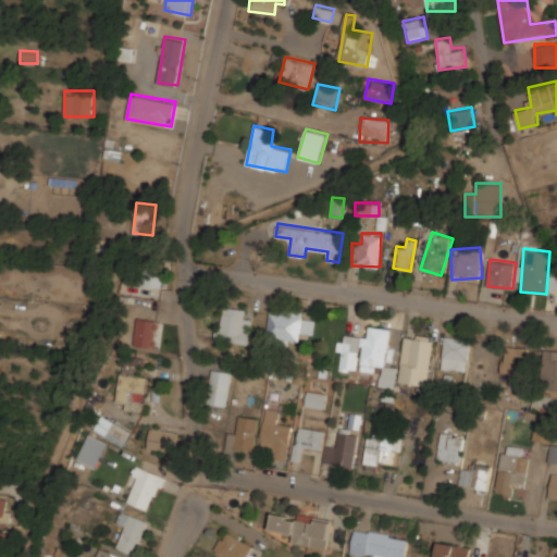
[(135,269),(133,293),(144,294),(144,284),(161,285),(162,271),(135,269)]
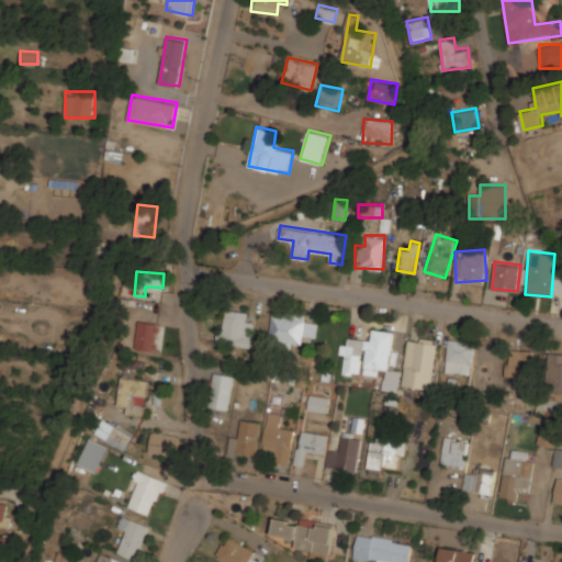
[(247,312),(224,307),(217,340),(250,347),(256,323),(245,321),(247,312)]
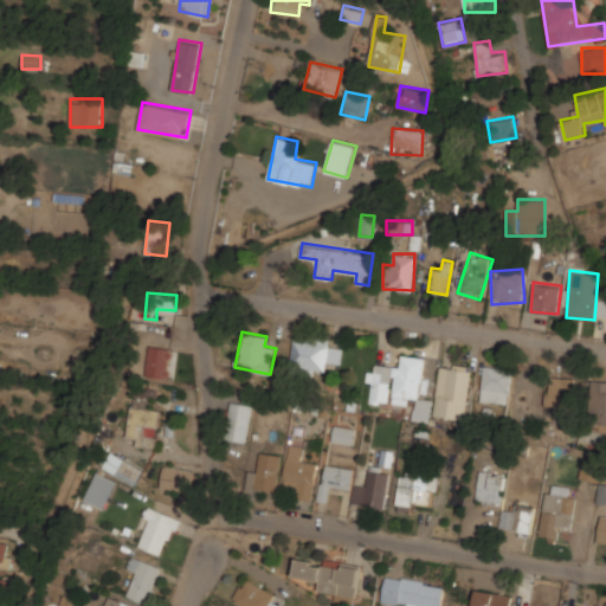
[(327,368),(327,339),(292,337),(291,367),(327,368)]
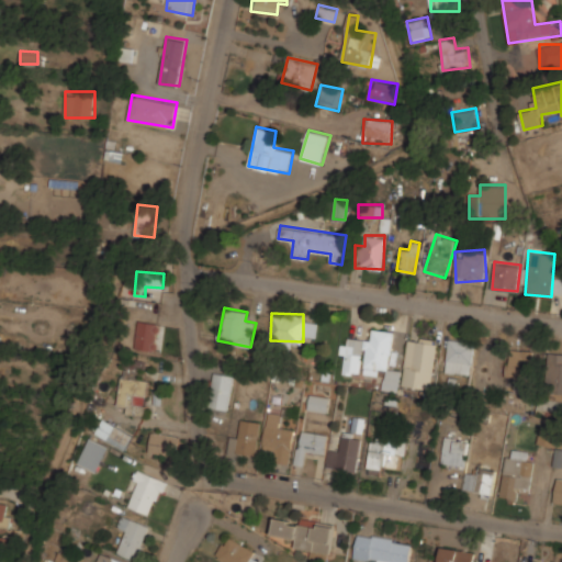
[(155,350),(159,322),(139,318),(134,347),(155,350)]
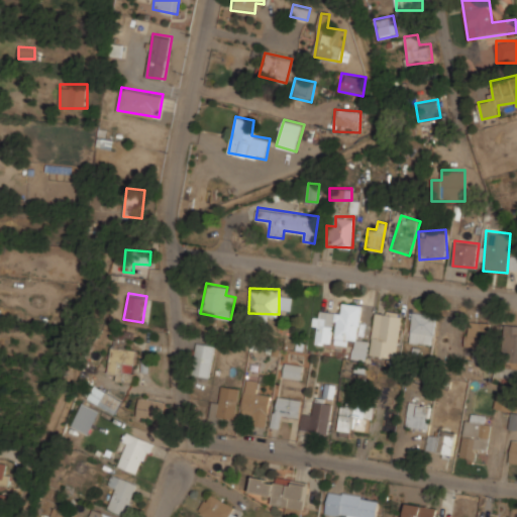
[(362,304),(342,301),(340,312),(317,309),(313,342),(332,344),(333,336),(355,339),(353,357),(367,358),(369,341),(357,339),(362,304)]
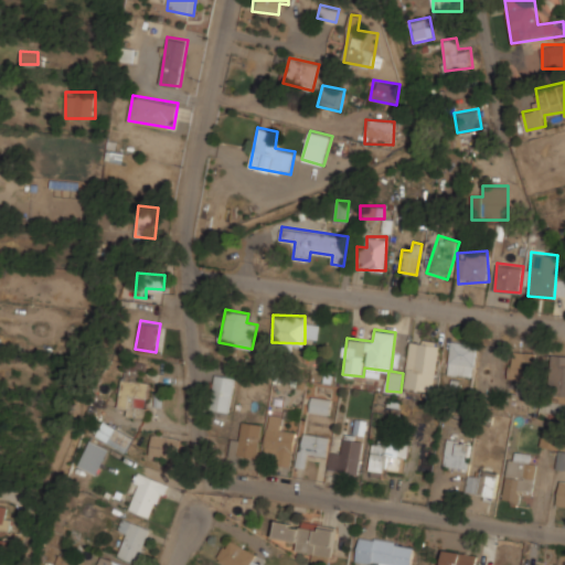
[(433,391),(439,341),(411,337),(405,386),(433,391)]
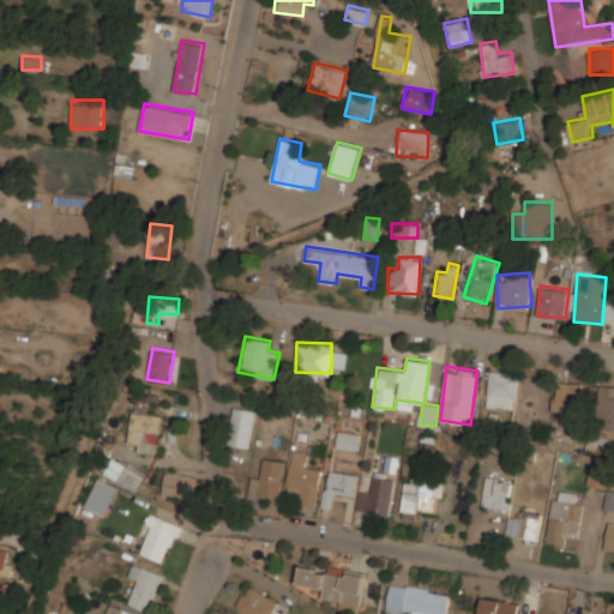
[(519,372),(491,369),(487,405),(515,409),(519,372)]
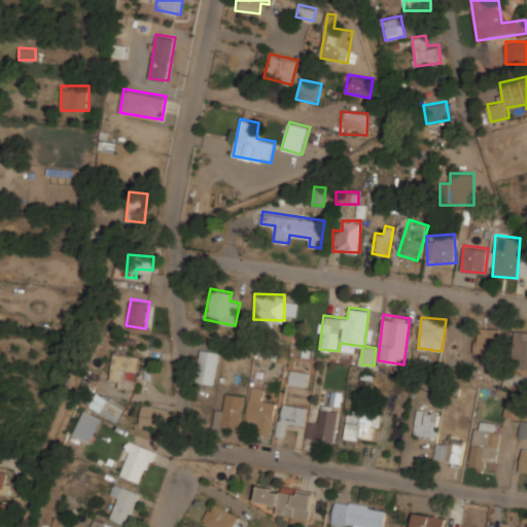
[(475,364),(498,365),(499,327),(476,326),(475,364)]
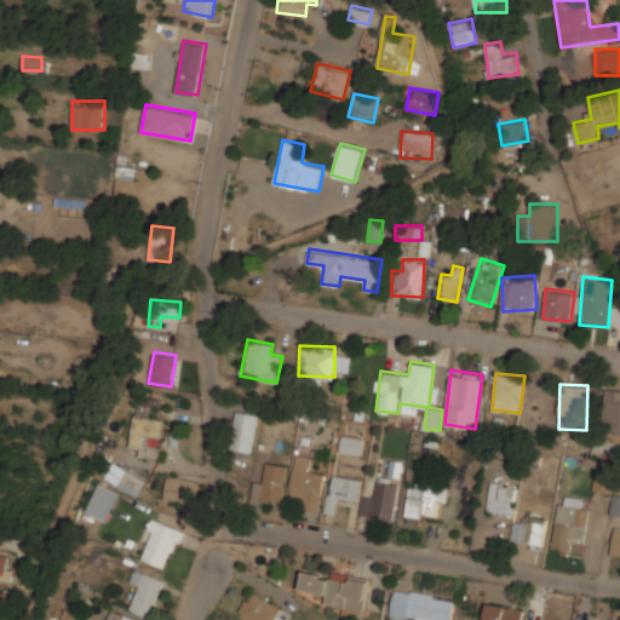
[(619,441),(619,388),(608,386),(600,438),(619,441)]
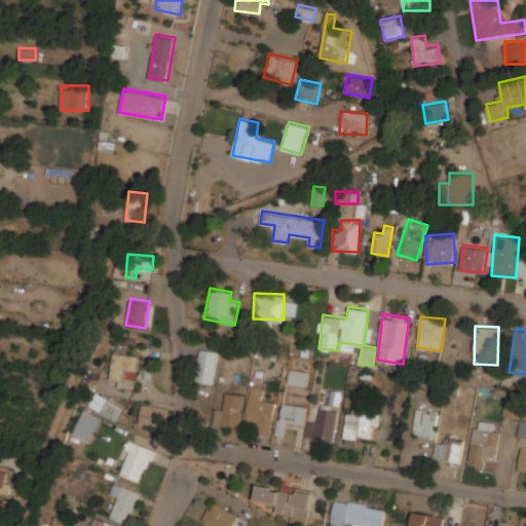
[(117,353),(133,355),(136,338),(120,336),(117,353)]
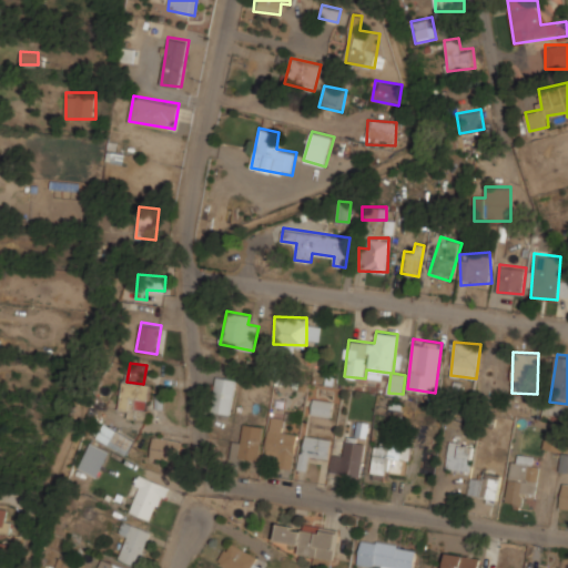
[(236,378),(216,375),(211,411),(232,413),(236,378)]
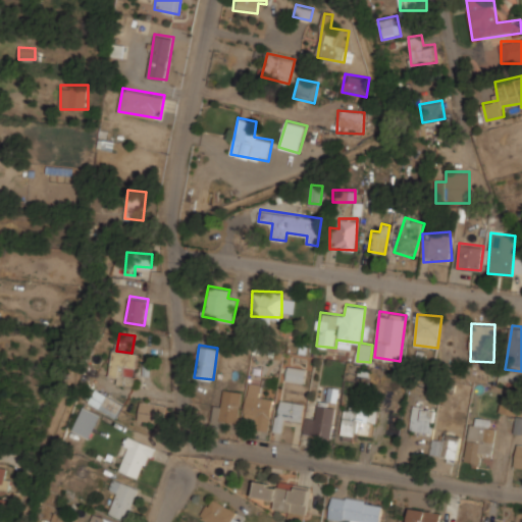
[(121,367),(138,365),(136,349),(110,353),(113,376),(122,375),(121,367)]
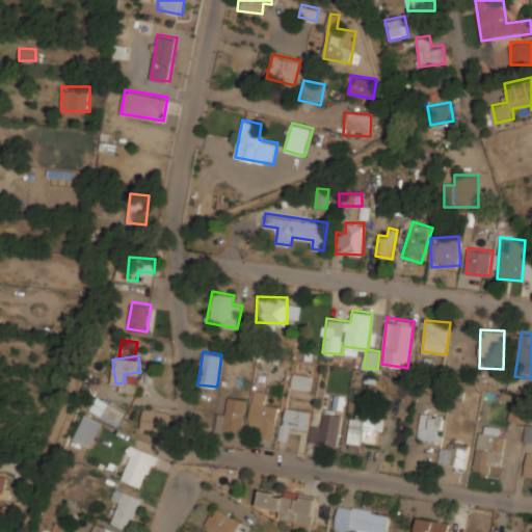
[(292,387),(310,390),(312,374),(294,372),(292,387)]
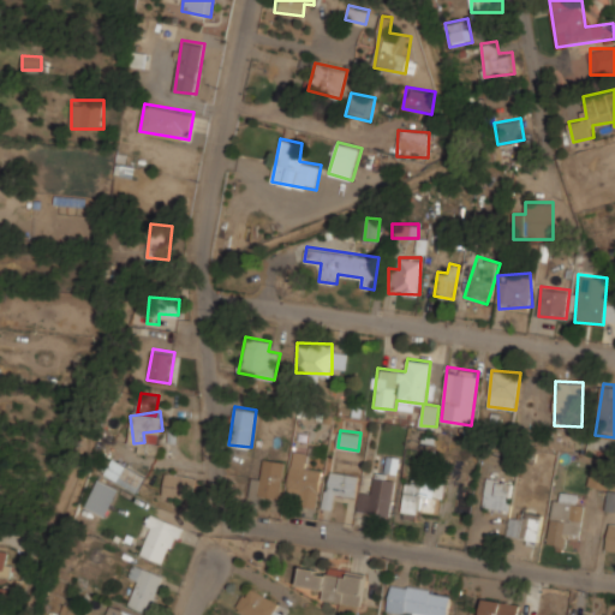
[(322,467),(308,465),(309,451),(293,449),(288,490),(298,491),(297,503),(317,506),(322,467)]
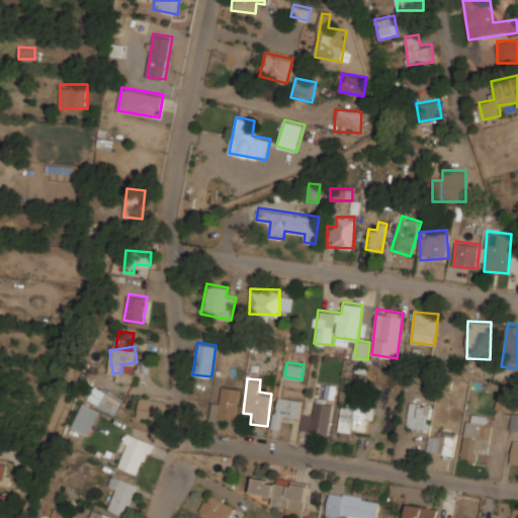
[(123,399),(93,385),(87,401),(116,414),(123,399)]
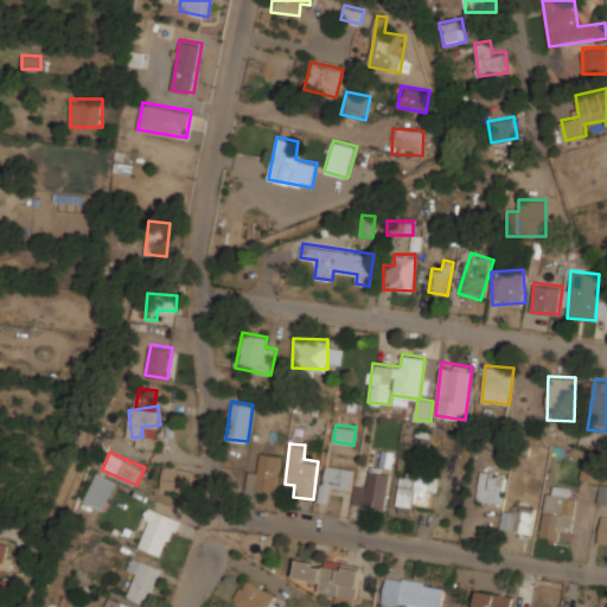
[(247,490),(278,493),(282,454),(261,452),(259,467),(249,466),(247,490)]
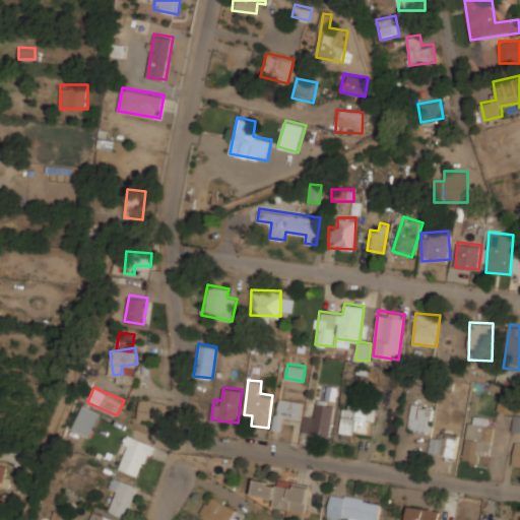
[(497,410),(507,412),(511,397),(502,395),(497,410)]
